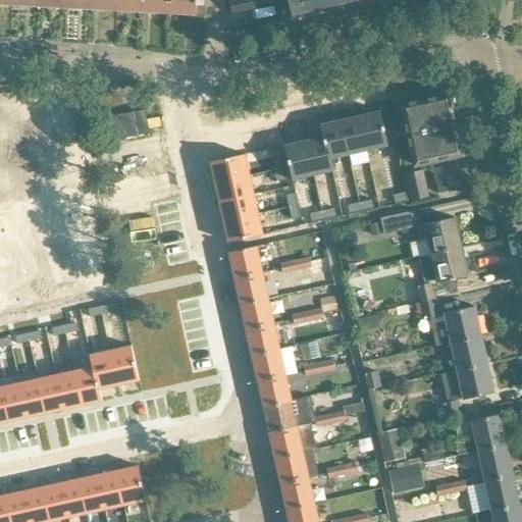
[(63,0),(63,8),(89,9),(89,0),(63,0)]
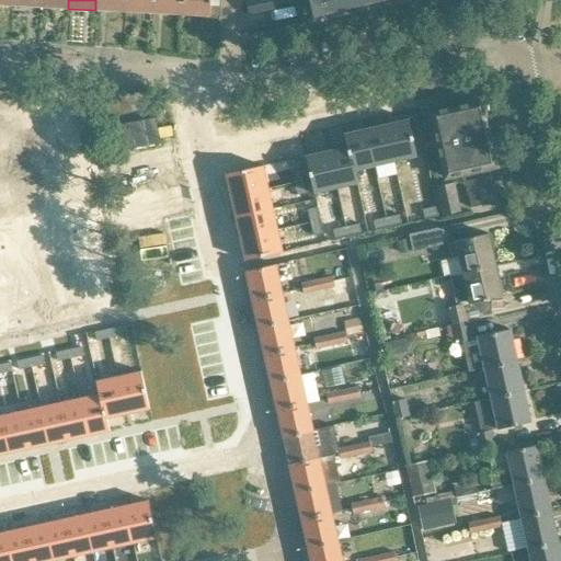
[(95,0),(95,10),(125,12),(125,0),(95,0)]
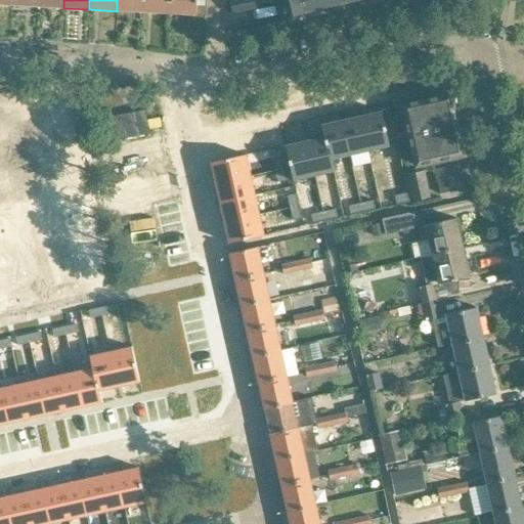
[(117,0),(117,11),(143,12),(143,0),(117,0)]
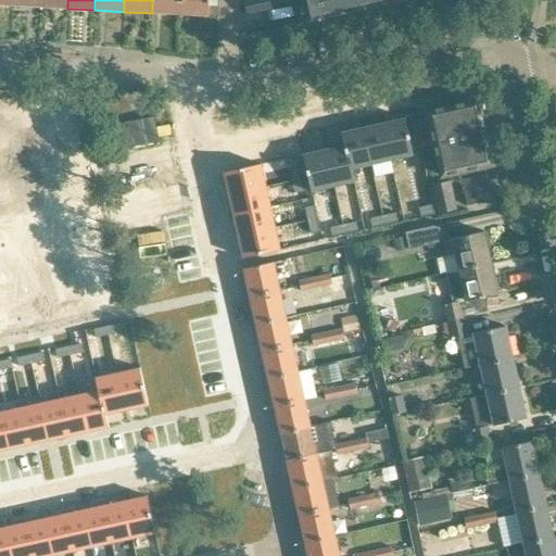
[(152,0),(152,13),(180,14),(180,0),(152,0)]
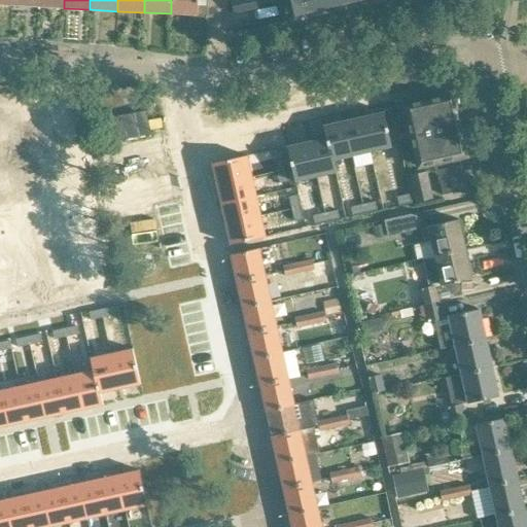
[(171,0),(171,13),(198,15),(199,0),(171,0)]
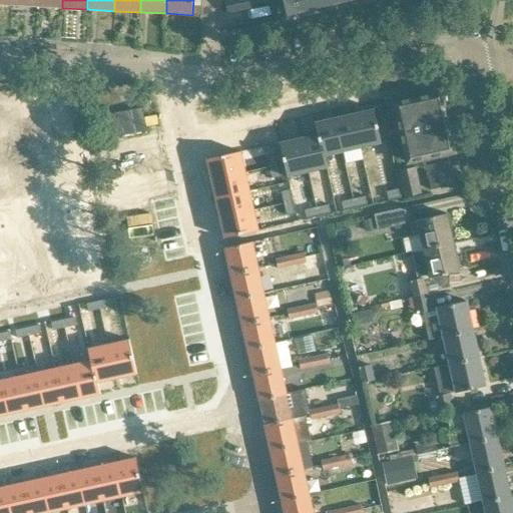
[(193,0),(192,15),(201,15),(202,0),(193,0)]
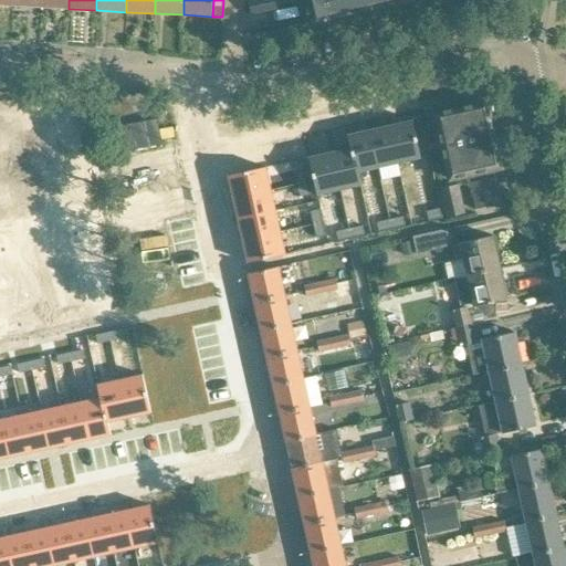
[(261,0),(252,0),(248,1),(251,14),(264,11),(261,0)]
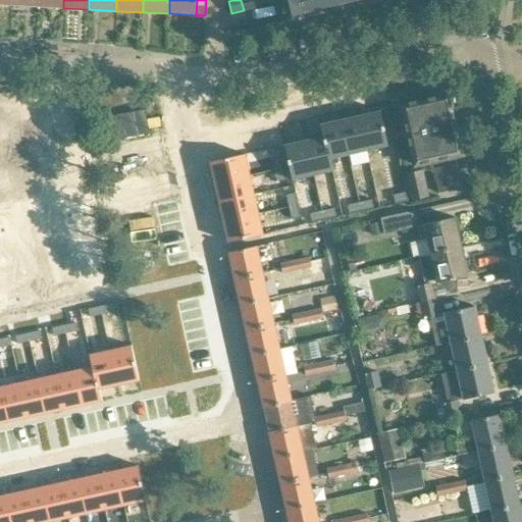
[(303,12),(300,0),(276,0),(280,17),(303,12)]
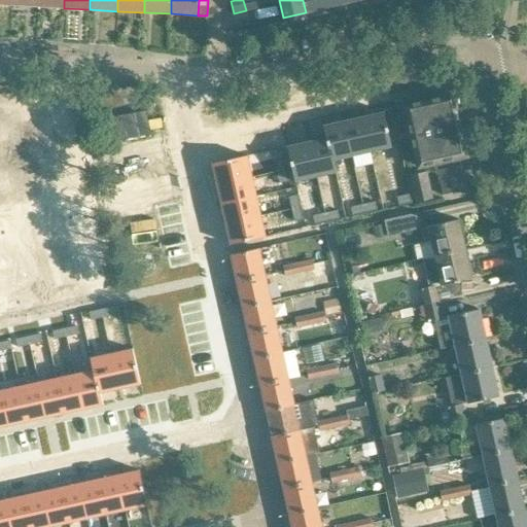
[(326,7),(324,0),(303,0),(306,12),(307,12),(326,7)]
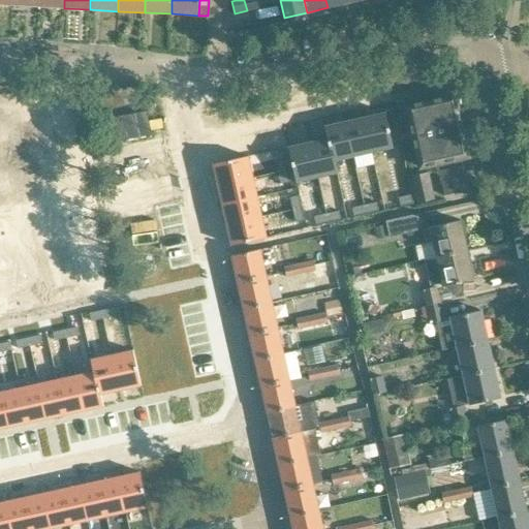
[(468,156),(462,128),(455,96),(408,106),(422,166),(468,156)]
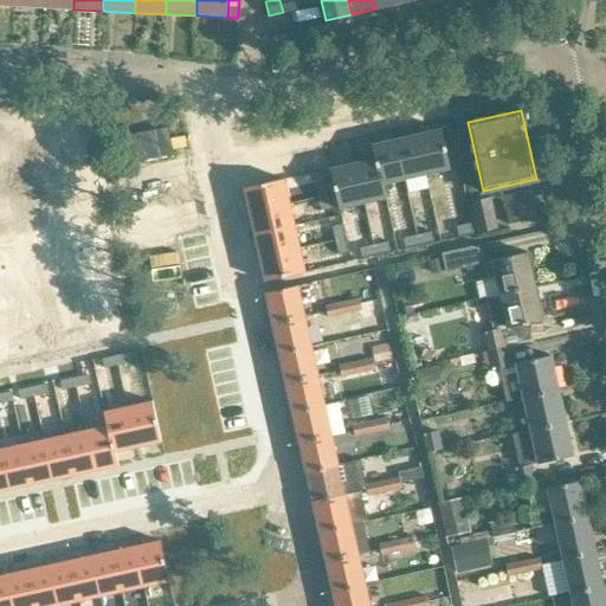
[(442,129),(417,135),(426,174),(451,169),(442,129)]
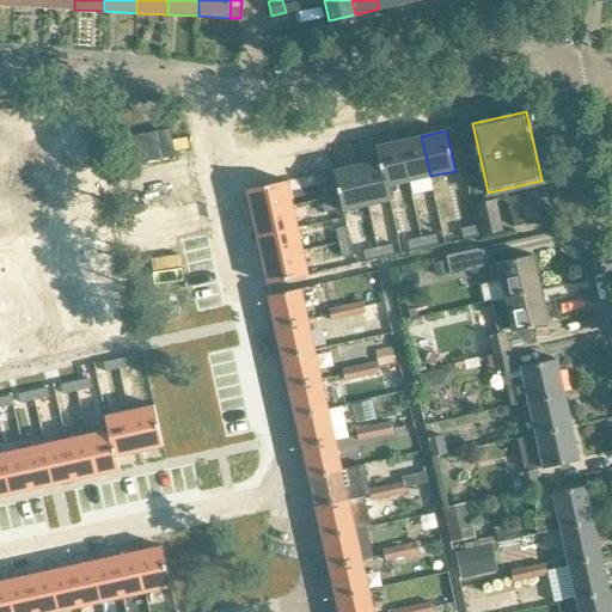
[(421,136),(399,141),(409,181),(430,176),(421,136)]
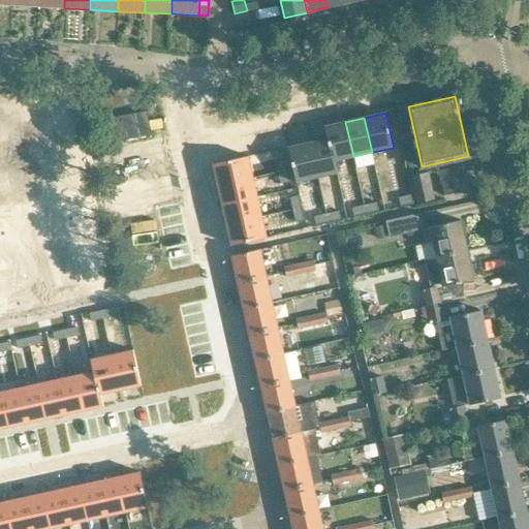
[(345,122),(325,126),(328,138),(330,137),(331,143),(335,160),(353,156),(345,122)]
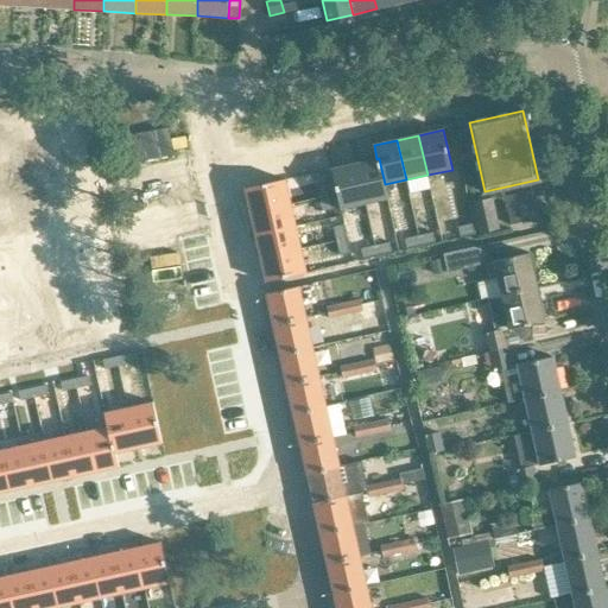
[(377,159),(356,164),(366,203),(388,198),(385,184),(380,164),(379,158),(377,159)]
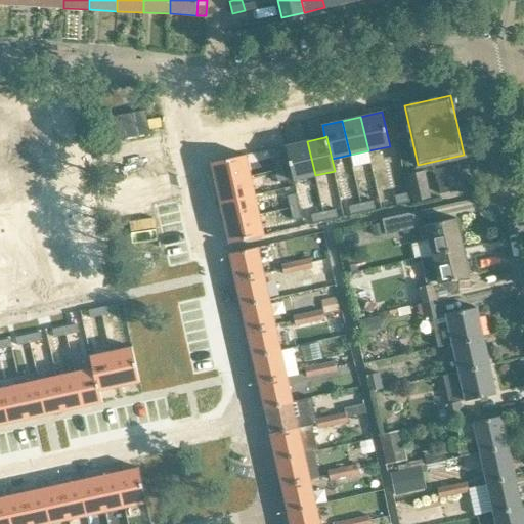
[(307,141),(286,145),(294,180),(315,175),(307,141)]
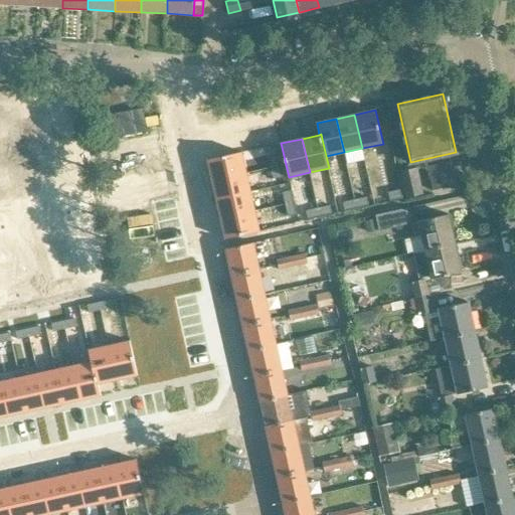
[(241,152),(208,160),(212,181),(246,173),(241,152)]
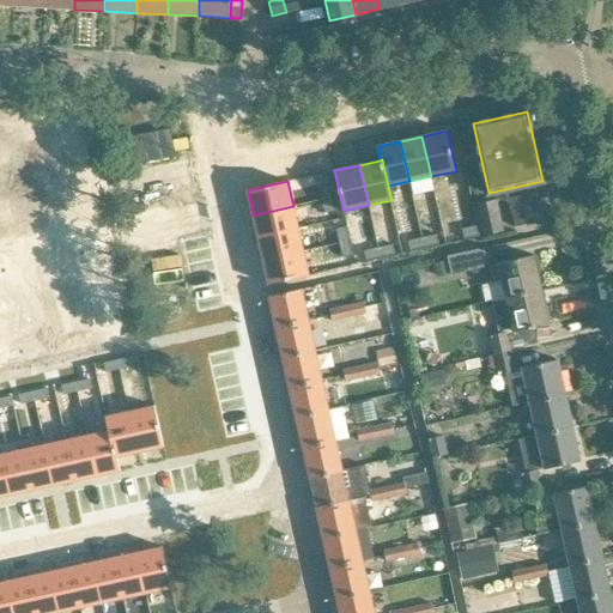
[(332,196),(328,183),(319,184),(322,199),(332,196)]
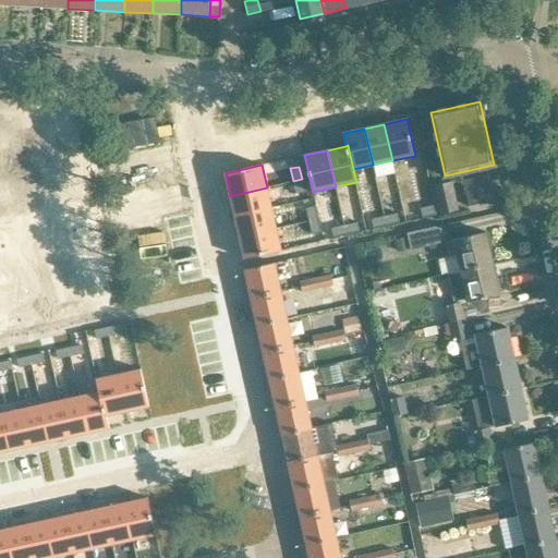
[(495,202),(488,173),(487,173),(487,176),(463,180),(469,207),(493,202),(494,202),(495,202)]
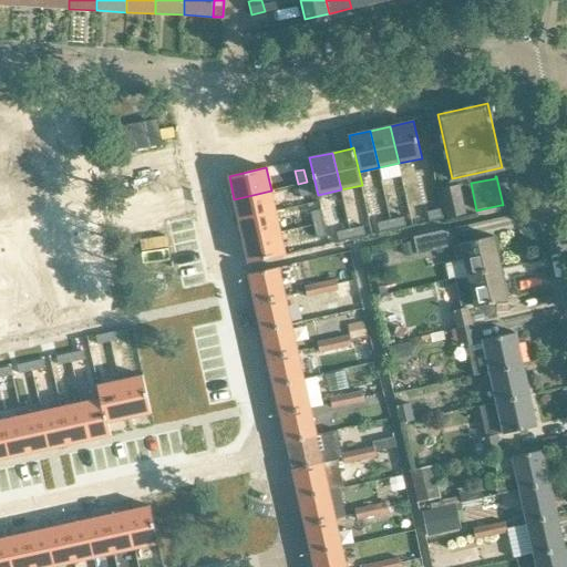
[(310,195),(307,182),(298,184),(301,197),(310,195)]
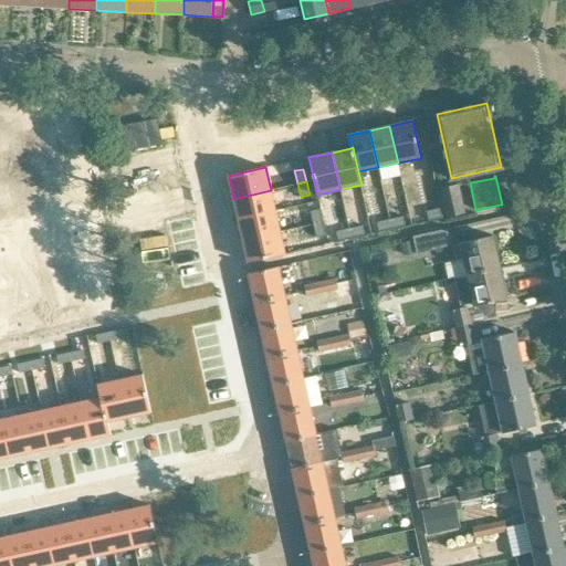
[(464,213),(458,185),(441,188),(447,218),(464,213)]
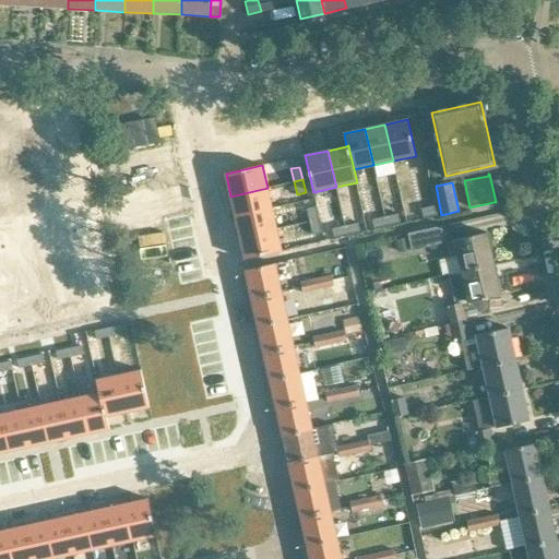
[(268,188),(230,197),(236,216),(272,209),(268,188)]
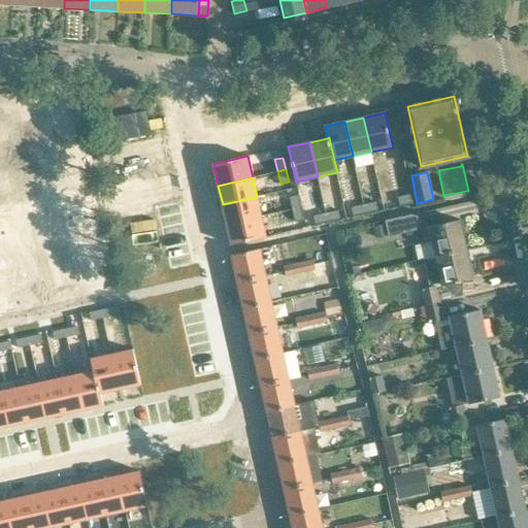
[(411,194),(399,197),(401,205),(414,202),(411,194)]
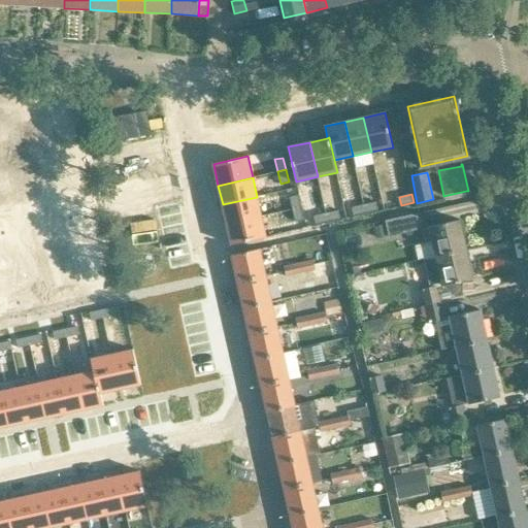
[(301,207),(298,195),(290,197),(292,209),(301,207)]
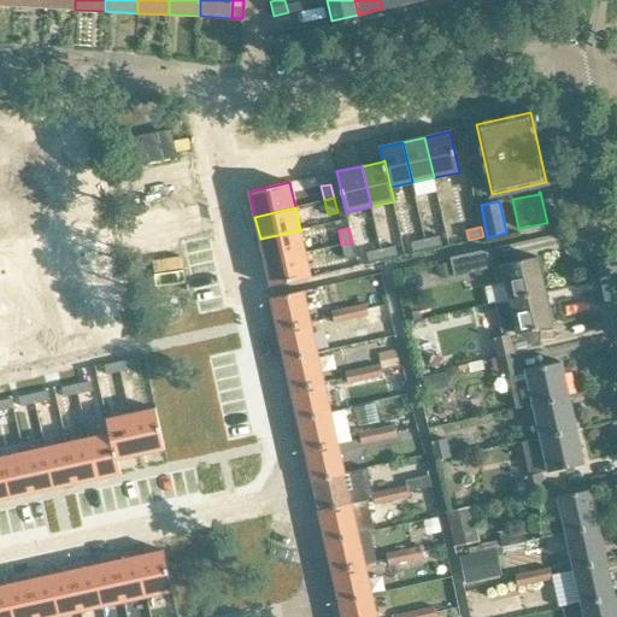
[(300,230),(260,239),(265,262),(305,253),(300,230)]
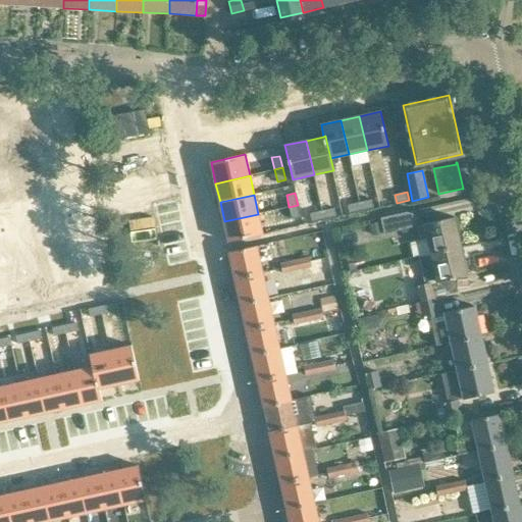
[(371,200),(359,203),(361,210),(373,208),(371,200)]
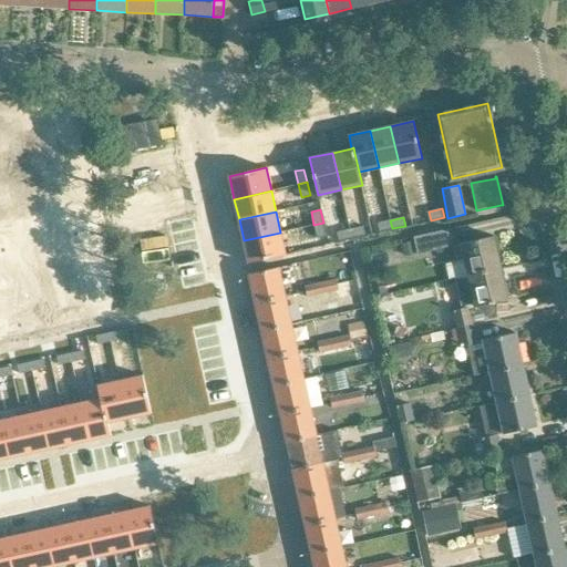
[(390,220),(378,223),(380,232),(392,228),(390,220)]
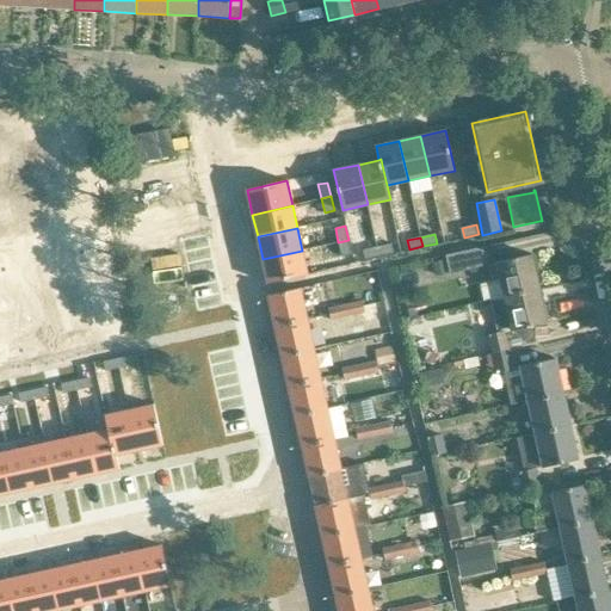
[(351,254),(349,240),(338,242),(341,257),(351,254)]
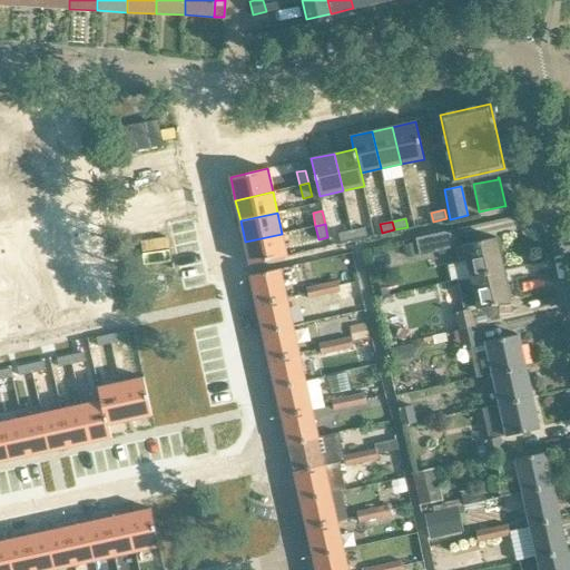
[(365,227),(352,231),(354,239),(366,236),(365,227)]
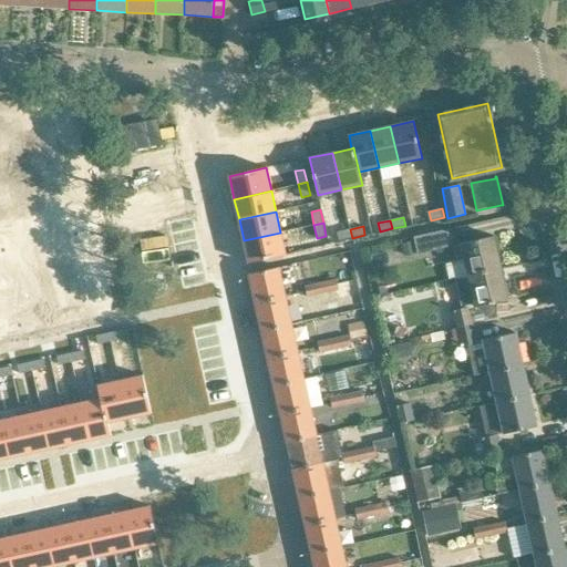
[(350,229),(337,232),(339,240),(352,238),(350,229)]
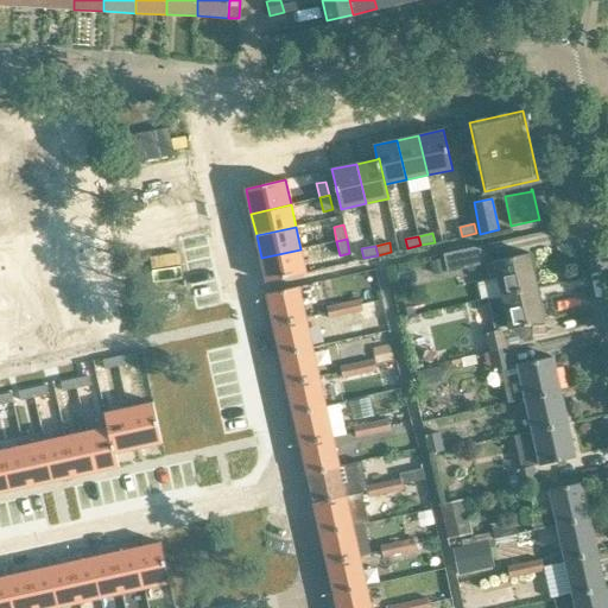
[(499,278),(502,296),(537,287),(530,253),(487,264),(483,246),(444,254),(448,273),(486,264),(489,280),(499,278)]
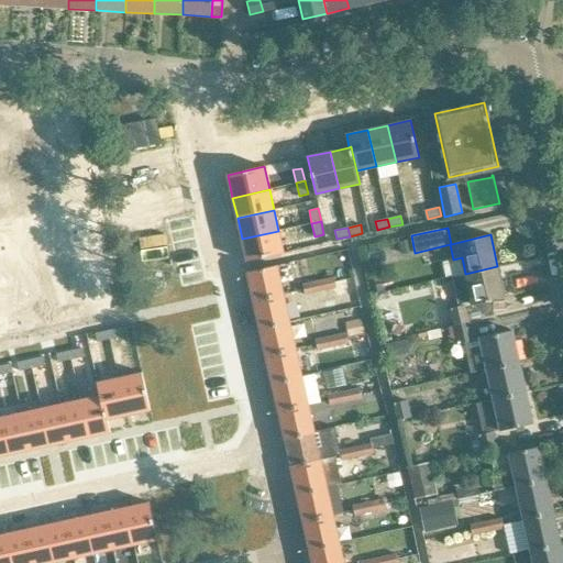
[(278,231),(242,239),(246,261),(284,252),(278,231)]
